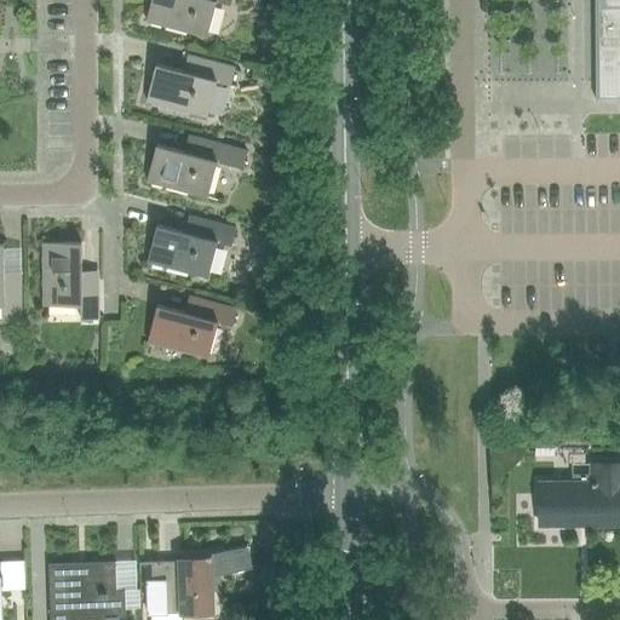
[(229,6),(230,0),(150,0),(145,22),(206,38),(216,3),(229,6)]
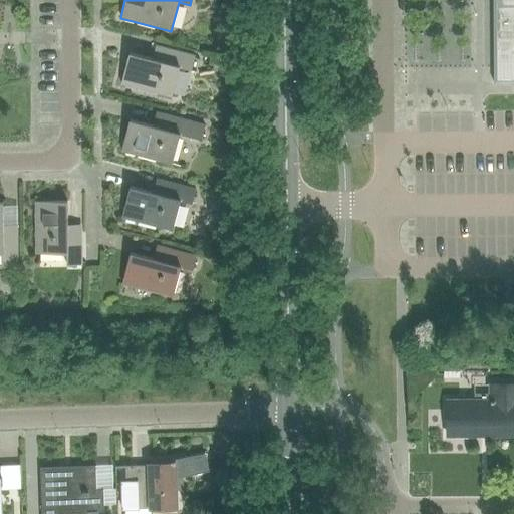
[(513,0),(492,0),(494,84),(513,83),(513,0)]
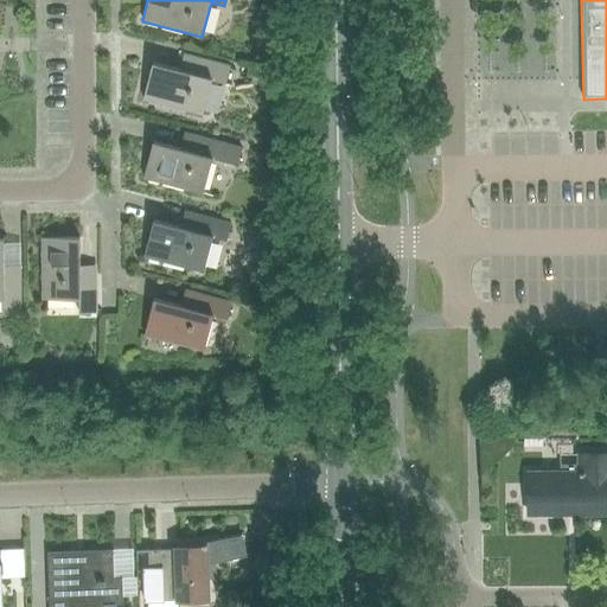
[(225,84),(230,66),(190,57),(186,72),(152,63),(142,100),(202,115),(211,81),(225,84)]
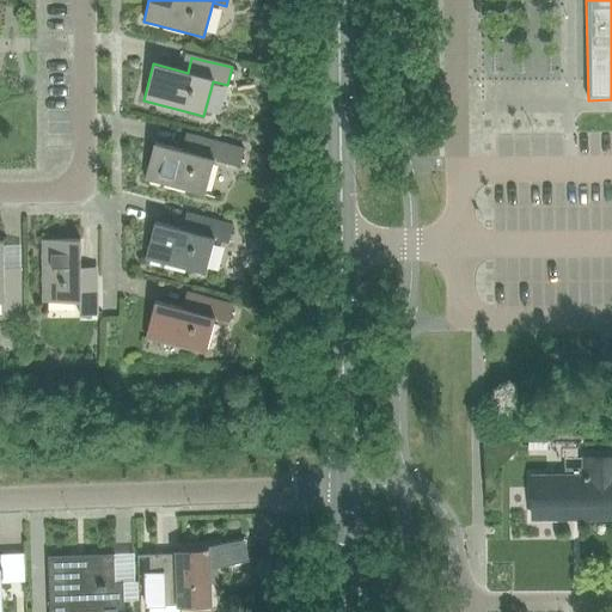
[(188,152),(153,144),(144,179),(204,195),(214,160),(239,167),(244,151),(193,136),(188,152)]
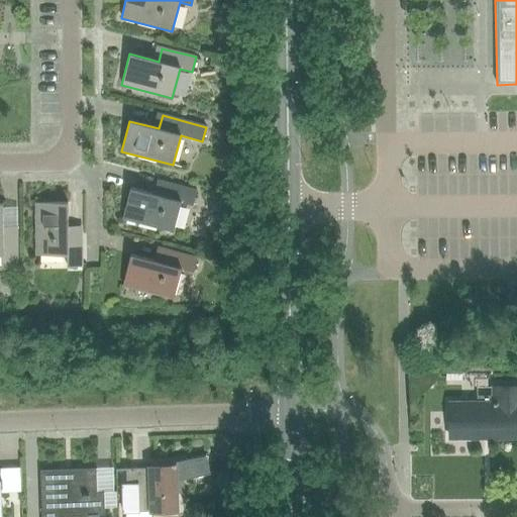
[(192,205),(196,191),(163,182),(160,196),(130,188),(122,219),(173,232),(181,202),(192,205)]
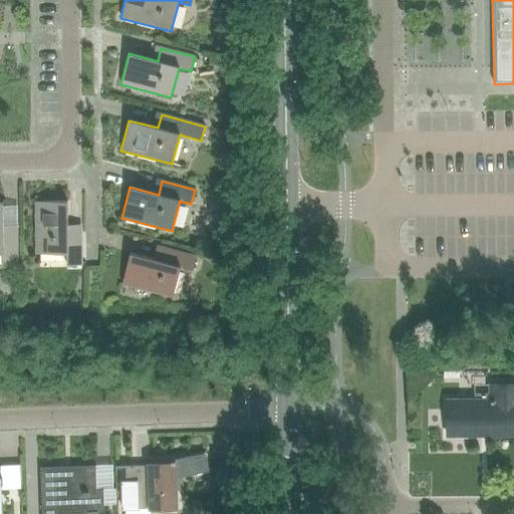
[(2,266),(16,266),(16,232),(2,232),(2,202),(0,202),(0,254),(2,254),(2,266)]
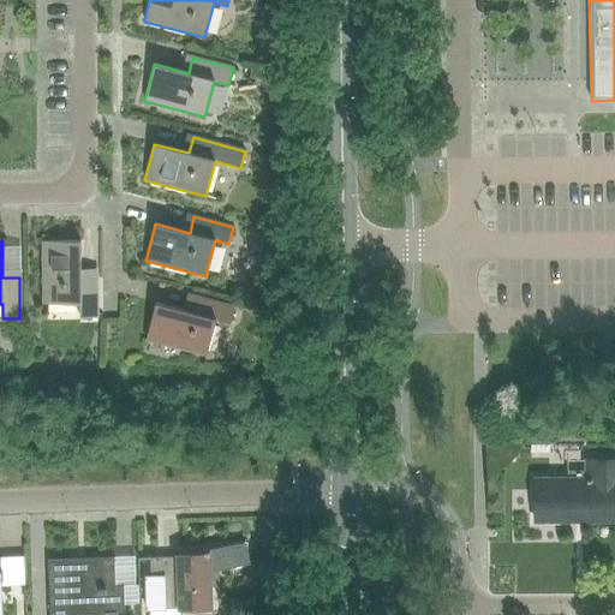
[(79,318),(96,318),(96,278),(81,278),(79,242),(42,242),(42,304),(79,304),(79,318)]
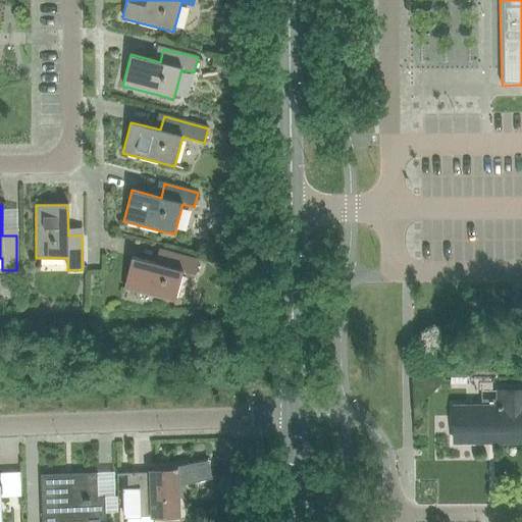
[(195,275),(199,261),(164,252),(161,265),(132,257),(123,289),(174,302),(183,272),(195,275)]
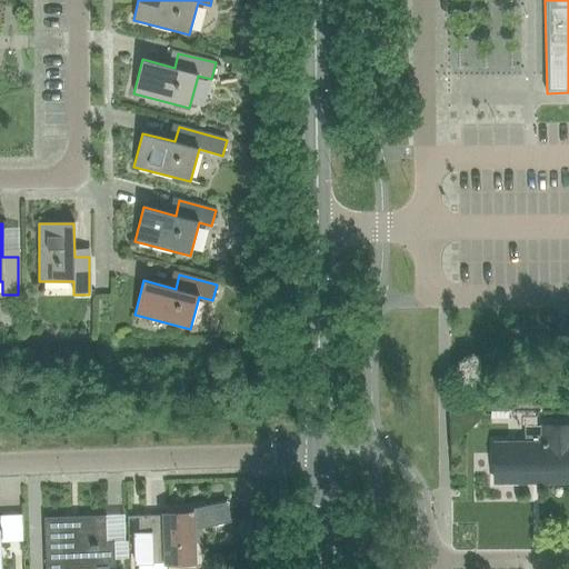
[(542,442),(525,442),(495,442),(495,481),(568,480),(568,425),(542,426),(542,442)]
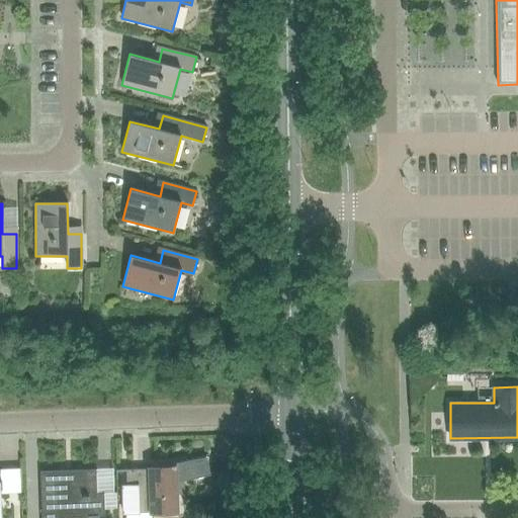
[(124,469),(113,470),(113,471),(125,470),(125,486),(121,486),(123,516),(124,516),(124,514),(152,513),(152,515),(153,515),(153,513),(174,512),(174,514),(176,513),(175,495),(175,482),(183,480),(209,475),(205,456),(177,463),(173,463),(173,467),(150,468),(150,469),(138,469),(124,469)]
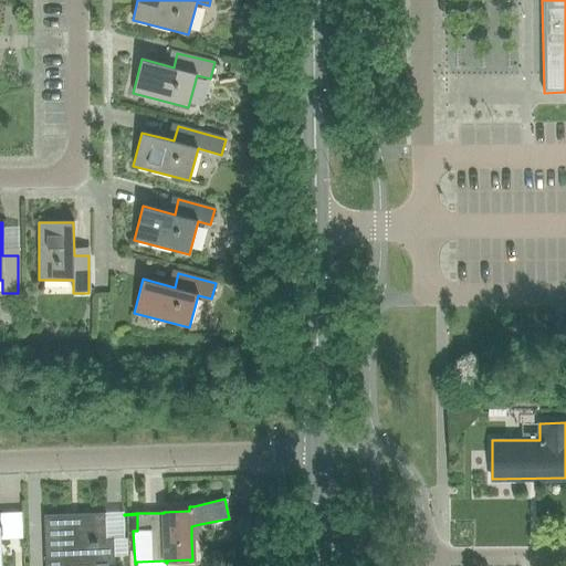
[(45,515),(44,515),(45,565),(65,565),(90,565),(88,565),(114,565),(114,540),(113,540),(113,542),(106,542),(105,513),(103,513),(103,514),(45,516),(45,515)]
